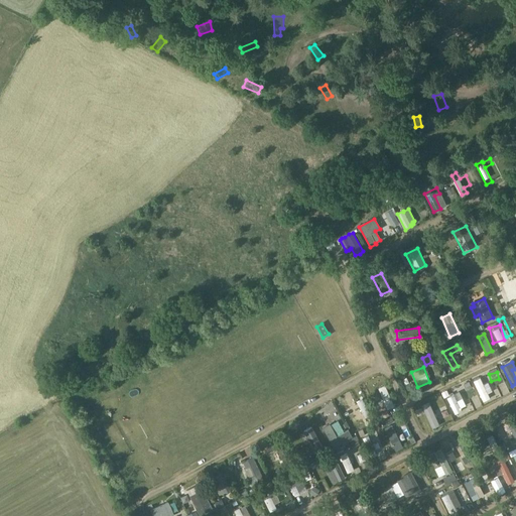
[(483,377),(471,383),(480,401),(492,394),(483,377)]
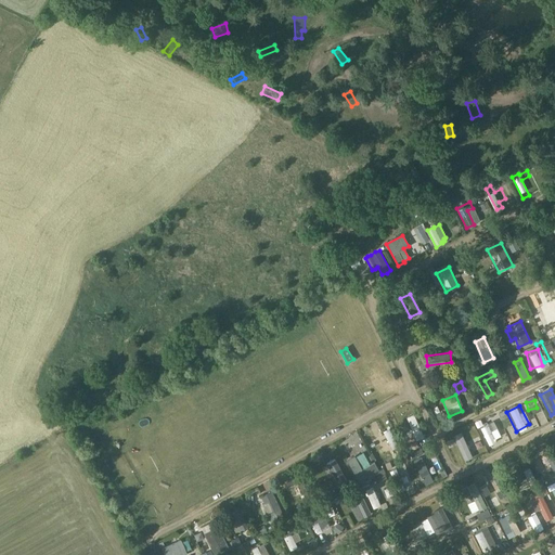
[(487,422),(481,425),(492,447),(499,443),(491,429),(500,425),(497,420),(488,424),(487,422)]
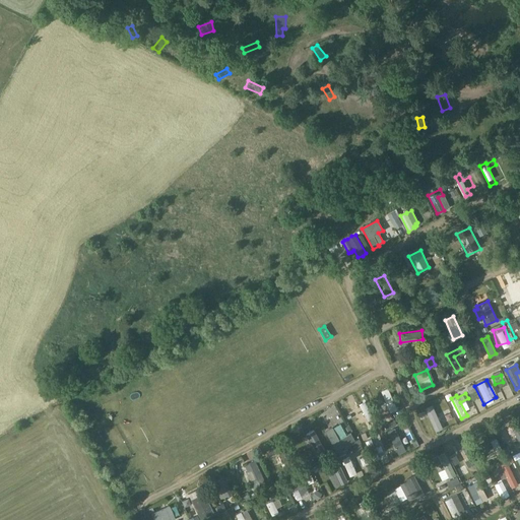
[(360,428),(375,420),(362,395),(358,397),(366,415),(356,420),(360,428)]
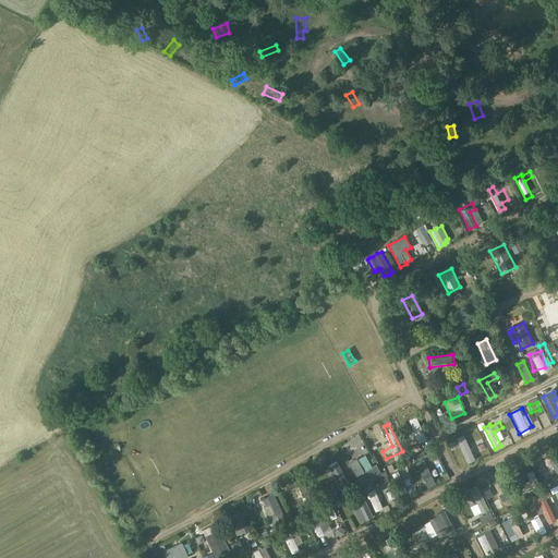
[(540,429),(525,437),(529,444),(543,435),(540,429)]
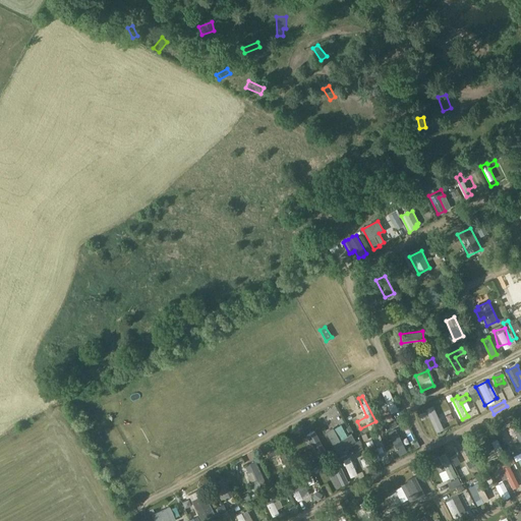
[(329,419),(336,415),(330,404),(323,408),(329,419)]
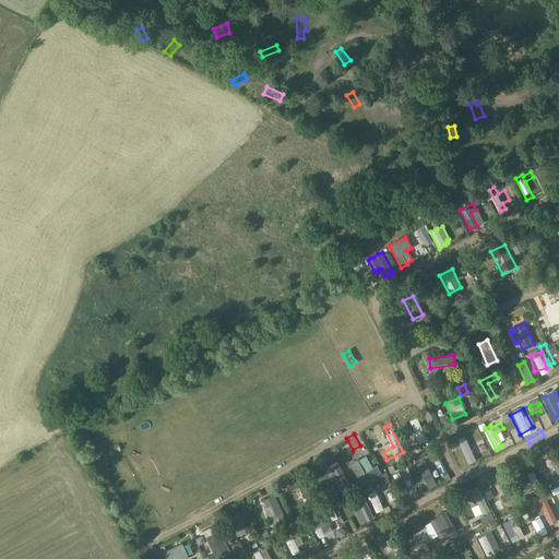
[(558,477),(558,461),(556,454),(549,458),(556,472),(552,474),(554,477),(558,475),(558,477)]
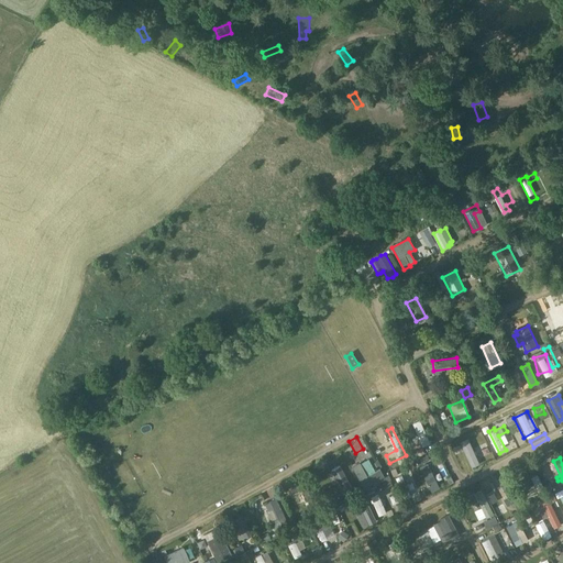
[(423,460),(417,462),(429,488),(435,485),(423,460)]
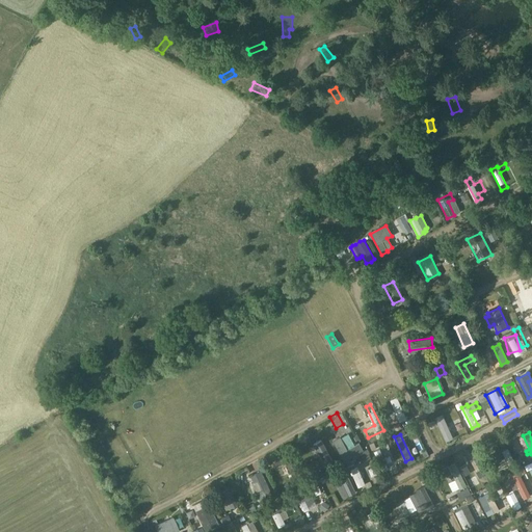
[(358,444),(346,450),(340,437),(333,442),(344,460),(363,451),(358,444)]
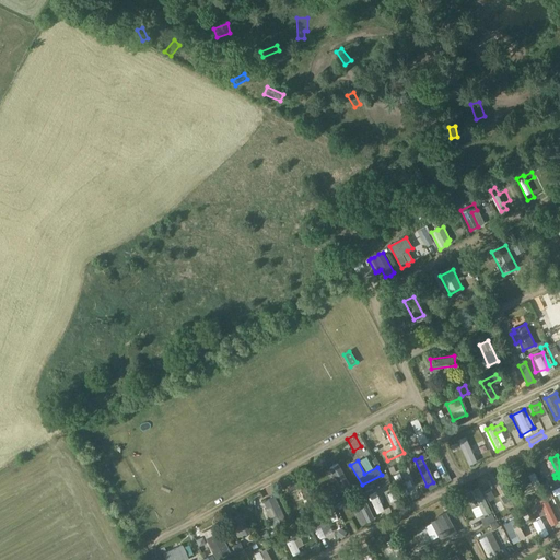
[(340,489),(349,485),(338,464),(329,468),(340,489)]
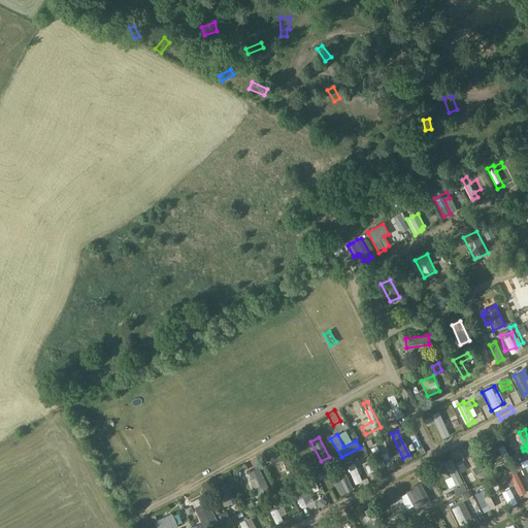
[(290,473),(298,469),(290,452),(282,456),(290,473)]
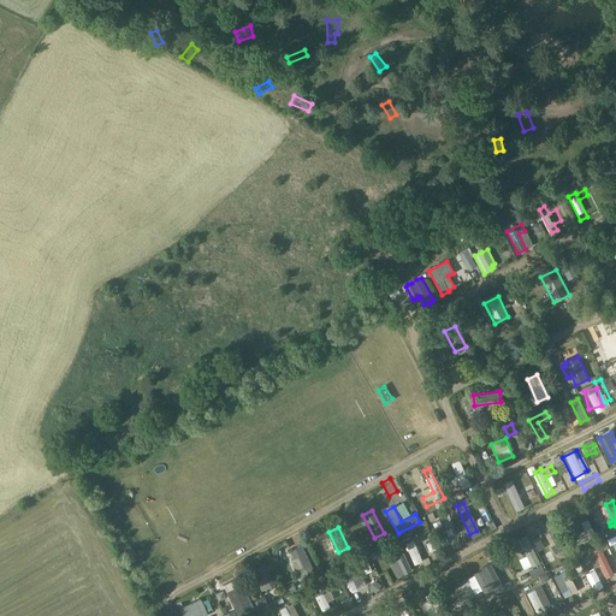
[(556,529),(548,533),(562,561),(570,556),(556,529)]
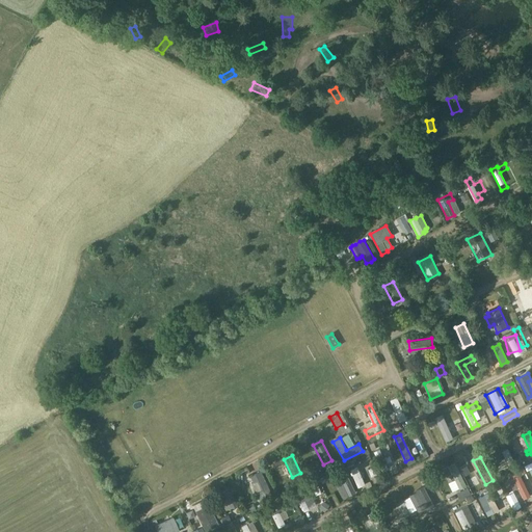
[(237,471),(241,476),(246,473),(242,467),(237,471)]
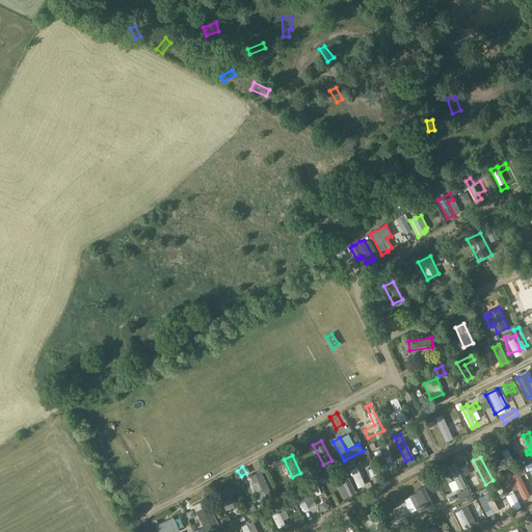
[(357,474),(363,472),(360,467),(350,471),(357,486),(363,483),(357,474)]
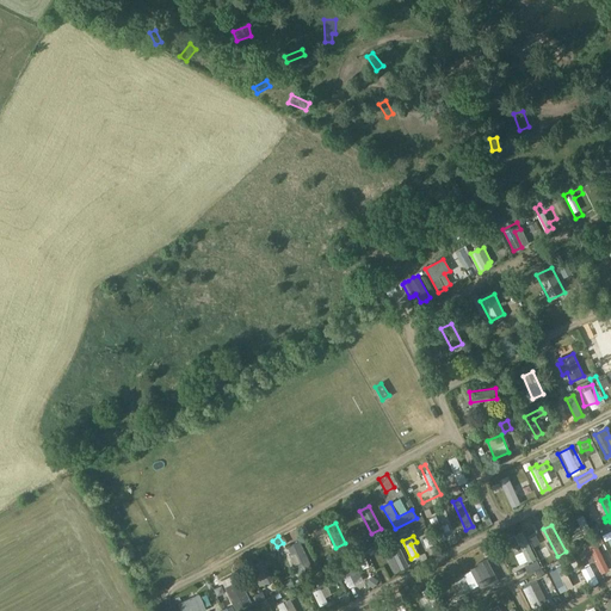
[(524,541),(519,544),(530,566),(536,563),(524,541)]
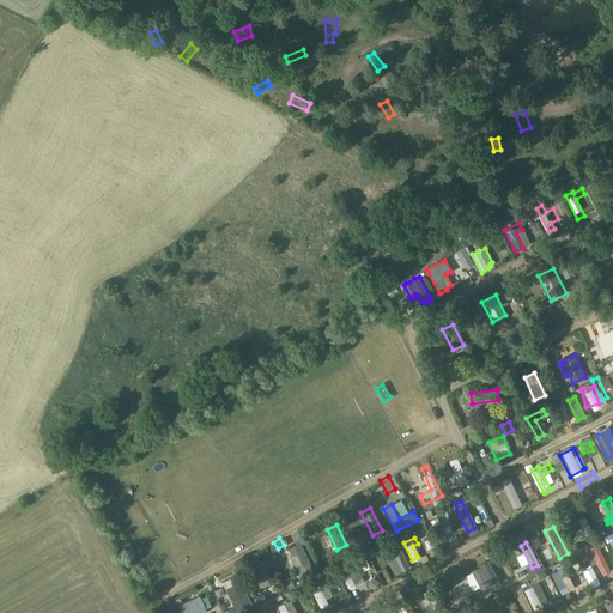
[(302,575),(313,569),(301,544),(289,548),(302,575)]
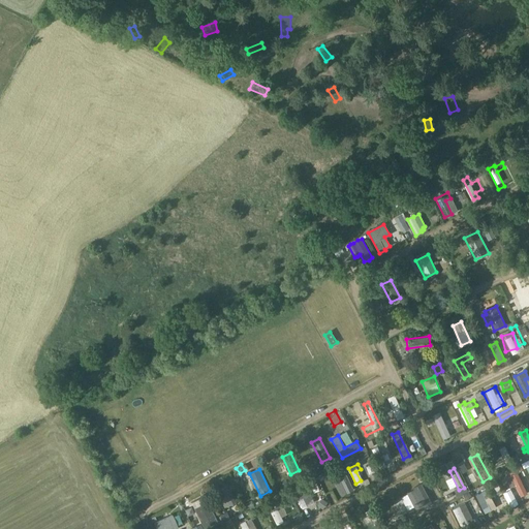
[(323,473),(317,475),(325,494),(331,492),(323,473)]
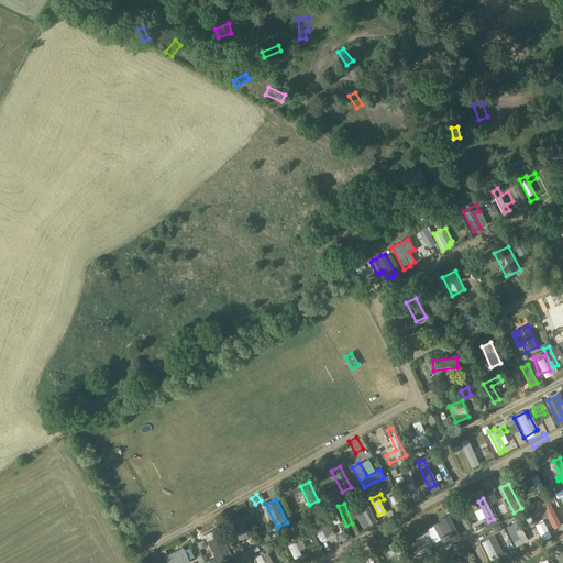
[(550,504),(543,507),(554,528),(561,525),(550,504)]
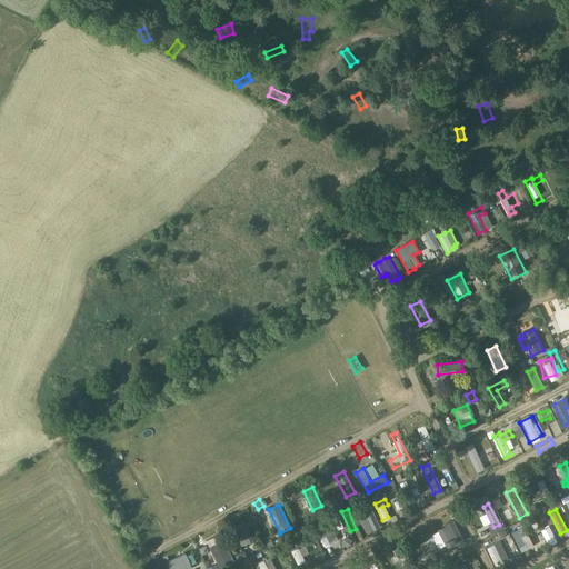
[(448,551),(458,546),(457,545),(463,540),(452,519),(443,523),(445,526),(437,530),(448,551)]
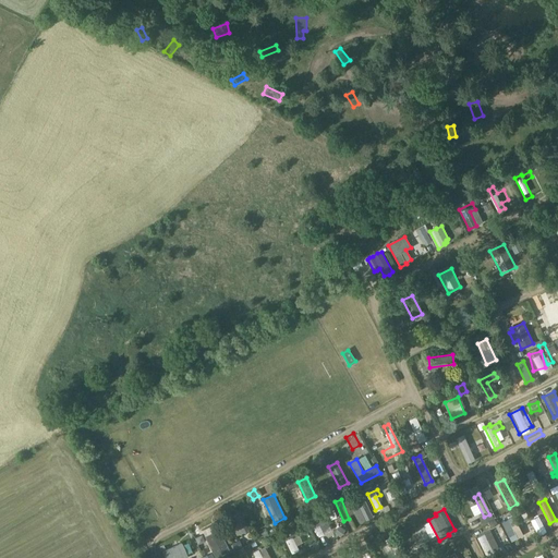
[(240,511),(233,514),(243,534),(250,531),(240,511)]
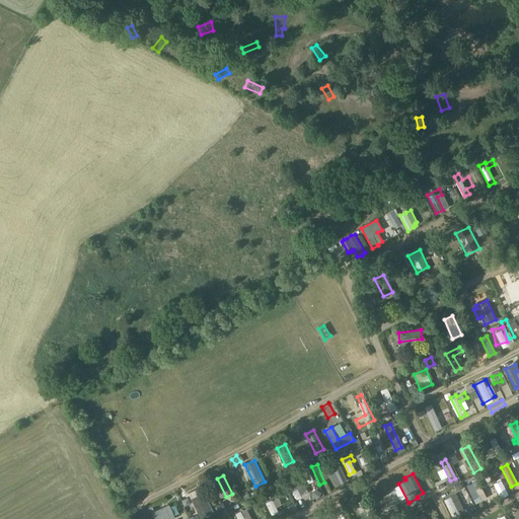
[(298,475),(288,480),(297,499),(301,496),(297,488),(303,485),(298,475)]
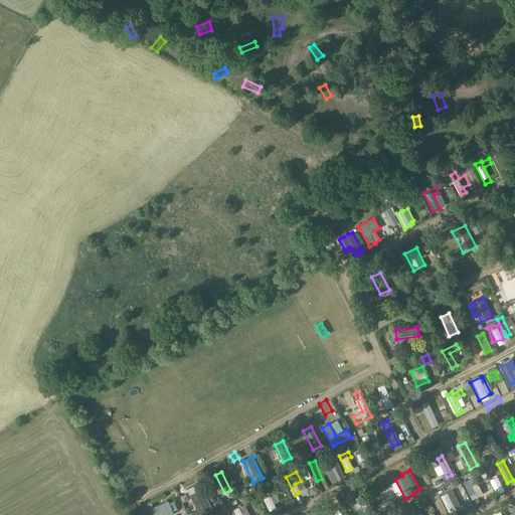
[(480,472),(476,477),(481,481),(485,476),(480,472)]
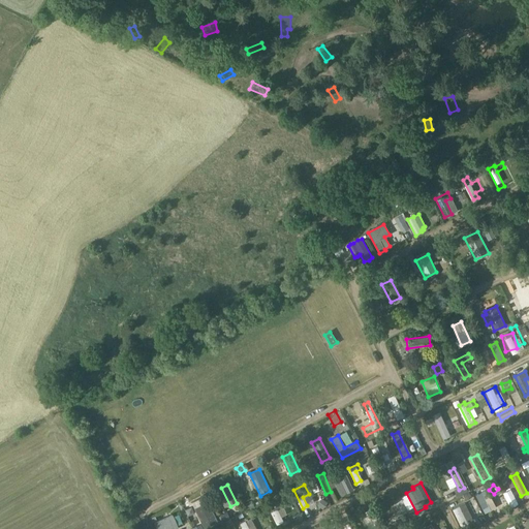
[(485,499),(490,496),(487,491),(481,493),(475,495),(485,512),(490,510),(485,499)]
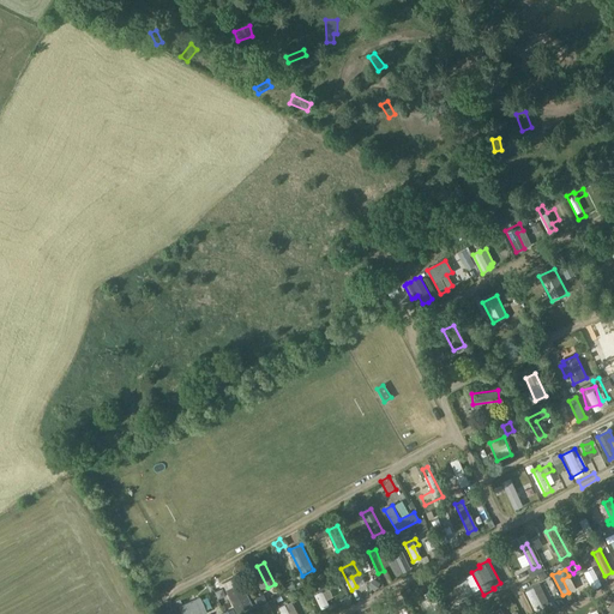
[(546,575),(541,578),(546,585),(552,582),(546,575)]
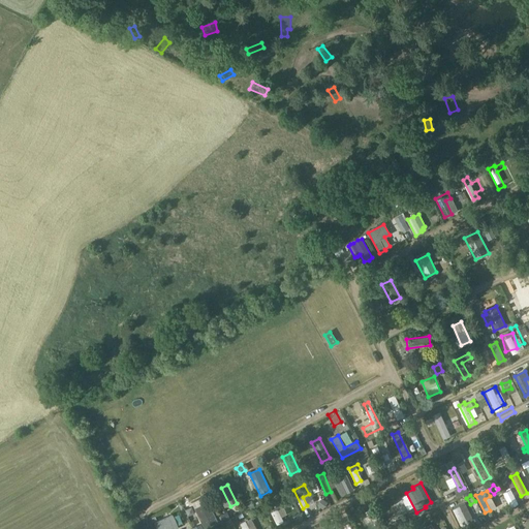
[(208,502),(194,508),(205,528),(218,522),(208,502)]
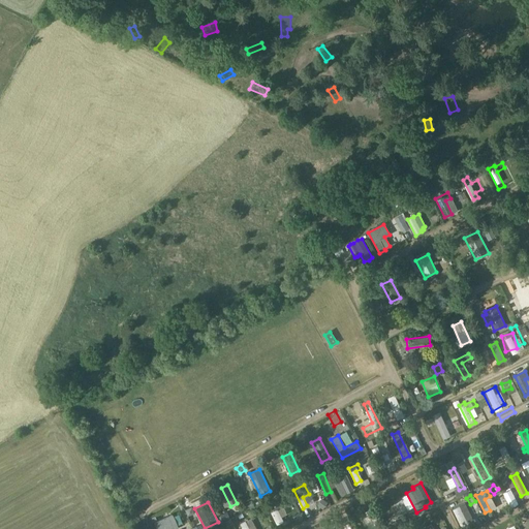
[(276,505),(271,508),(278,524),(284,521),(276,505)]
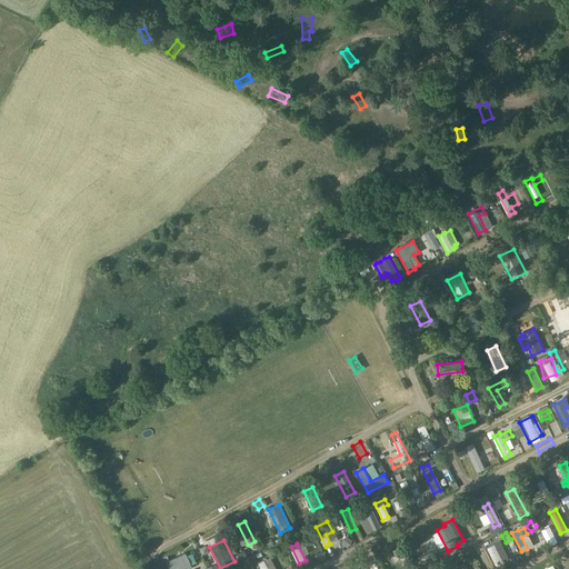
[(499,546),(489,551),(497,568),(502,565),(498,556),(502,553),(499,546)]
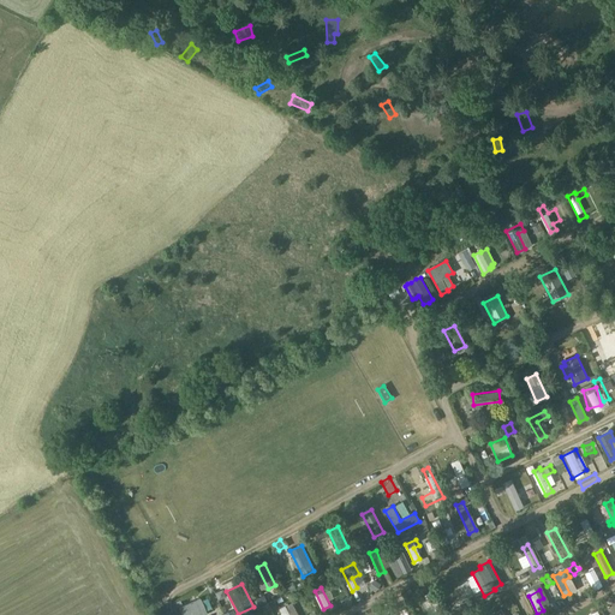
[(431,592),(425,596),(434,614),(435,614),(441,613),(431,592)]
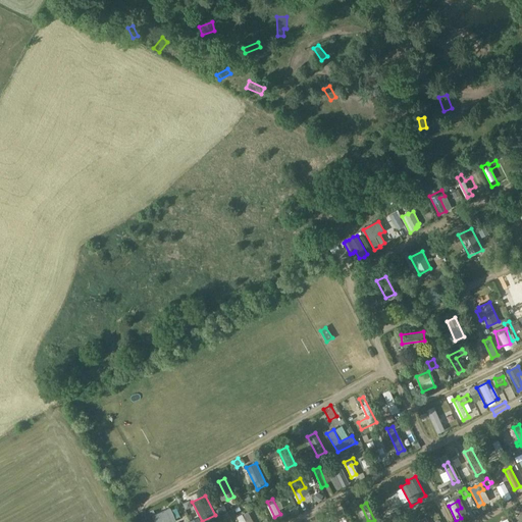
[(170,508),(152,516),(155,521),(173,521),(175,521),(174,518),(179,516),(176,508),(171,510),(170,508)]
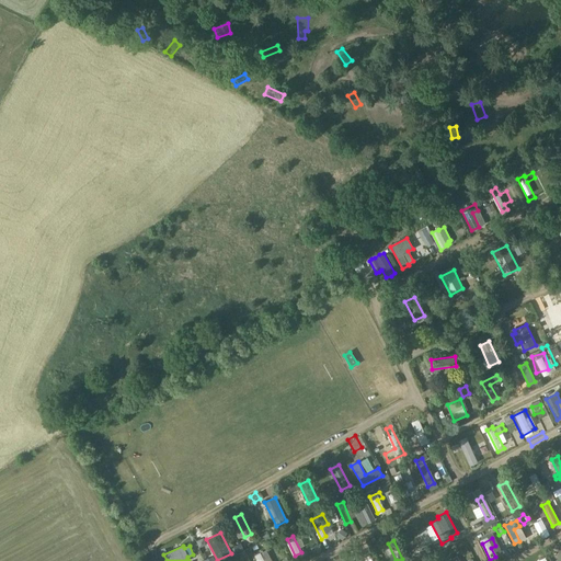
[(419,559),(431,552),(426,546),(415,552),(419,559)]
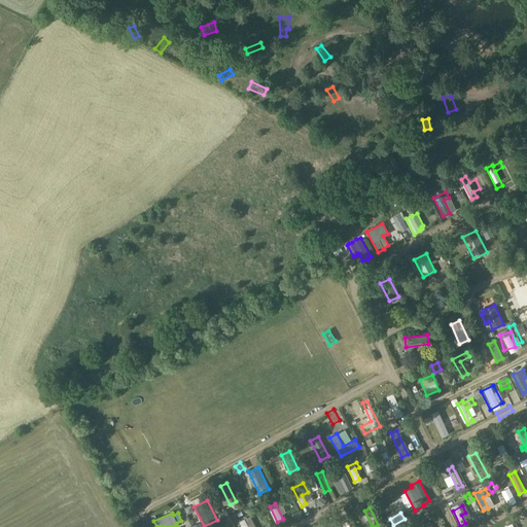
[(247,526),(250,524),(246,518),(239,522),(241,526),(247,526)]
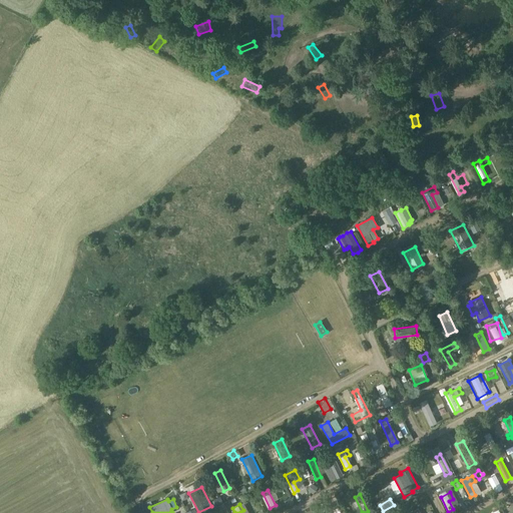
[(451,512),(466,512),(472,510),(468,504),(451,512)]
